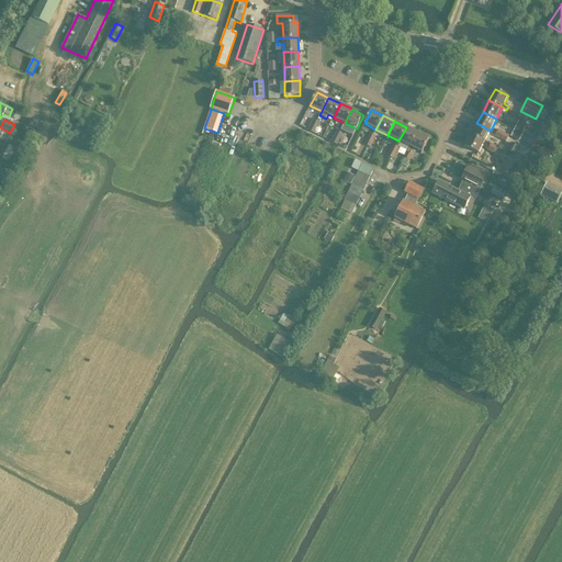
[(524,132),(527,126),(519,122),(516,127),(524,132)]
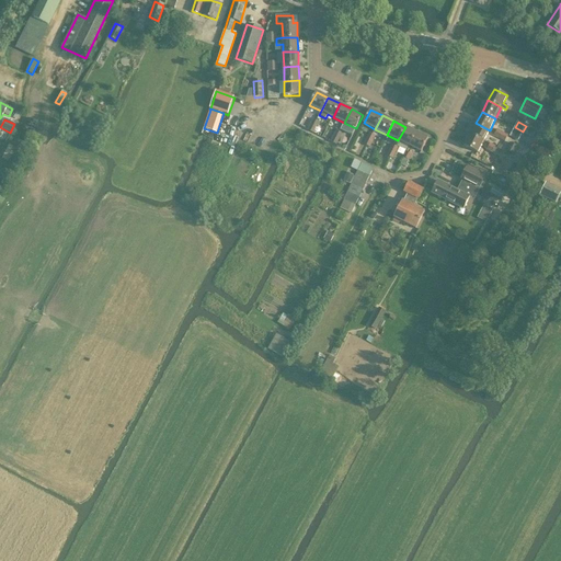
[(476,123),(470,135),(483,141),(490,130),(476,123)]
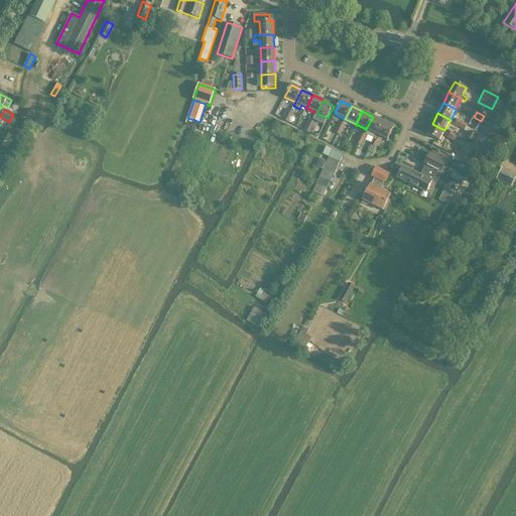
[(377,134),(383,122),(373,117),(366,129),(377,134)]
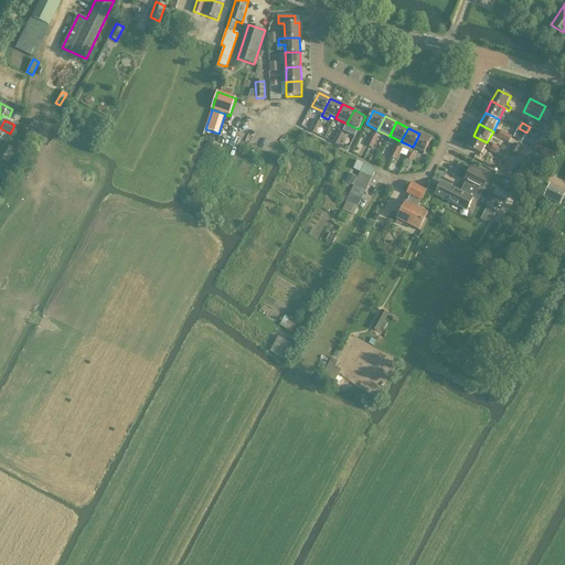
[(525,134),(518,129),(513,138),(522,141),(525,134)]
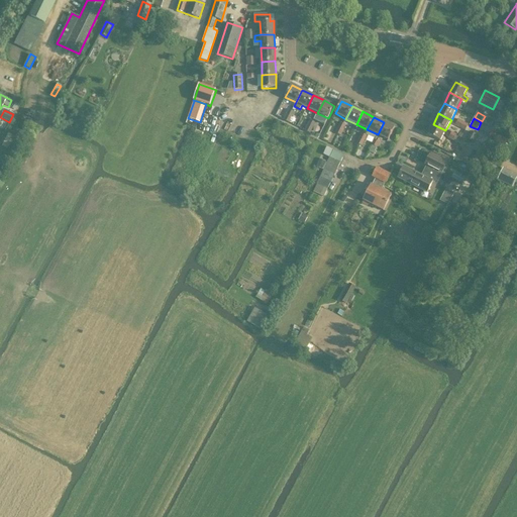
[(245,144),(261,122),(256,119),(241,142),(245,144)]
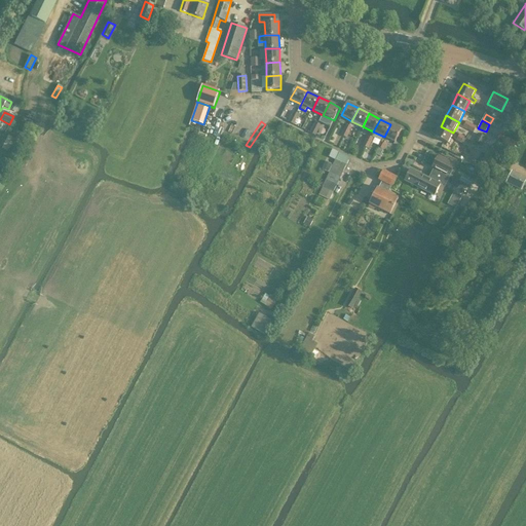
[(390,124),(384,137),(396,143),(402,129),(390,124)]
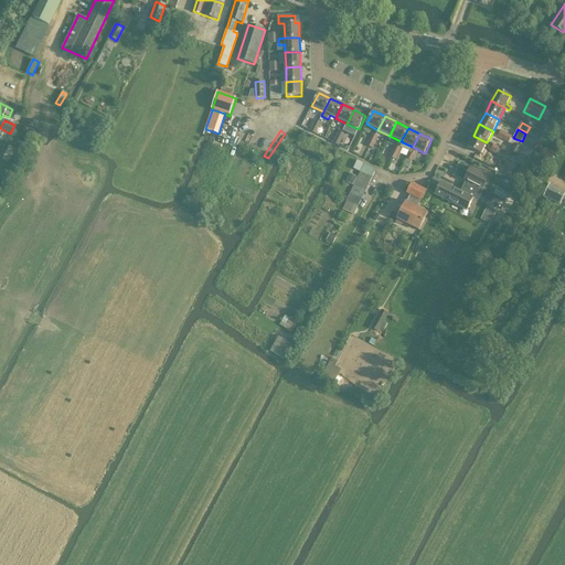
[(481,155),(487,142),(473,136),(468,147),(481,155)]
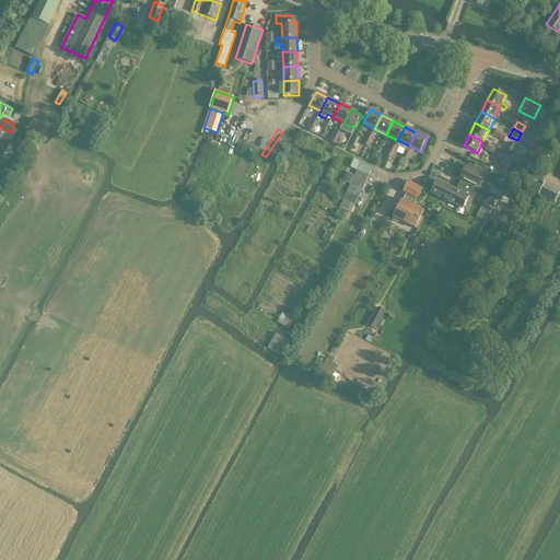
[(512,155),(516,148),(509,143),(504,151),(512,155)]
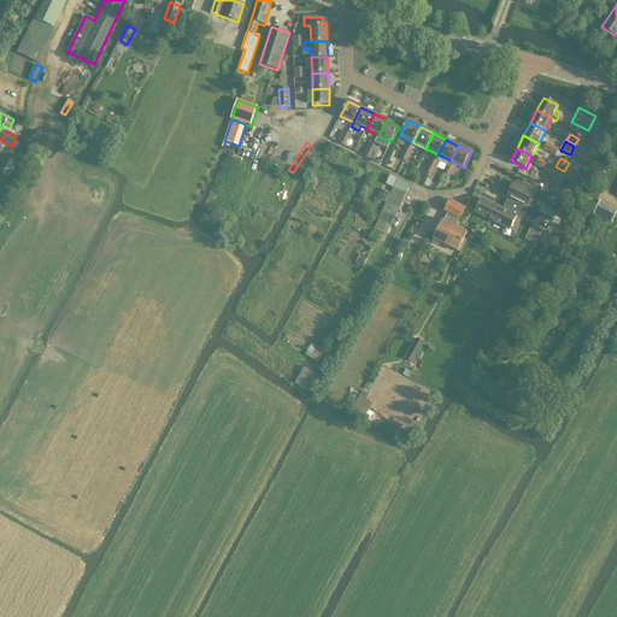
[(11,178),(18,164),(10,159),(1,175),(11,178)]
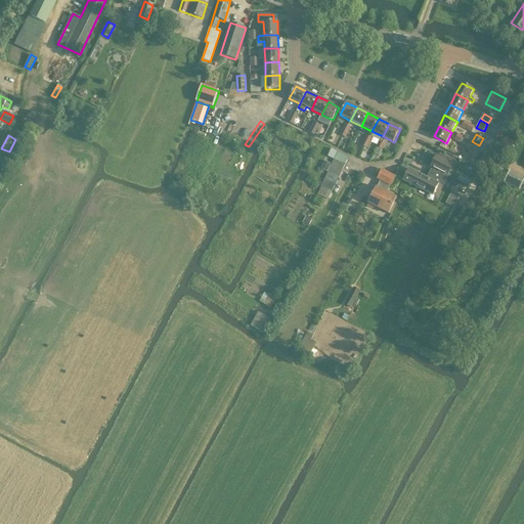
[(332,149),(328,157),(335,160),(345,165),(348,158),(338,153),(332,149)]
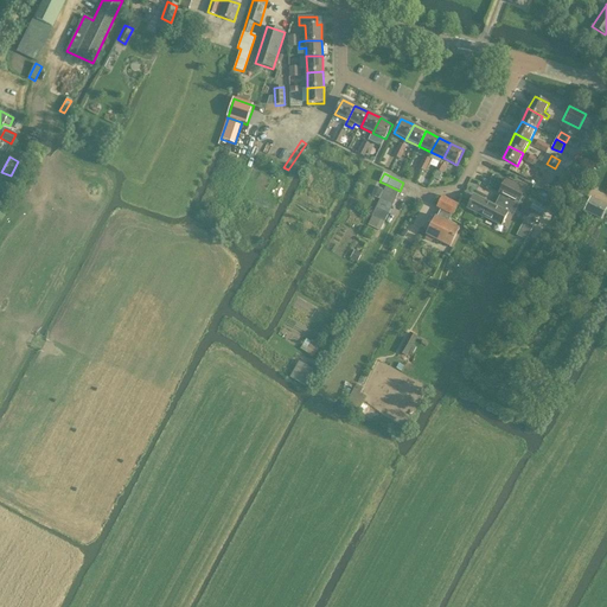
[(499,193),(502,195),(519,204),(528,187),(517,183),(515,186),(505,181),(499,193)]
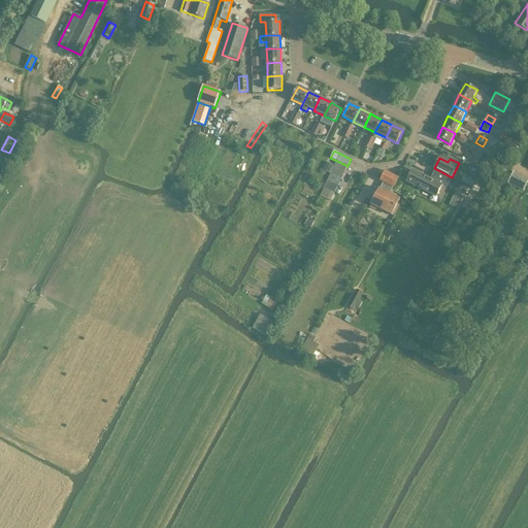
[(348,166),(337,161),(334,168),(343,173),(348,166)]
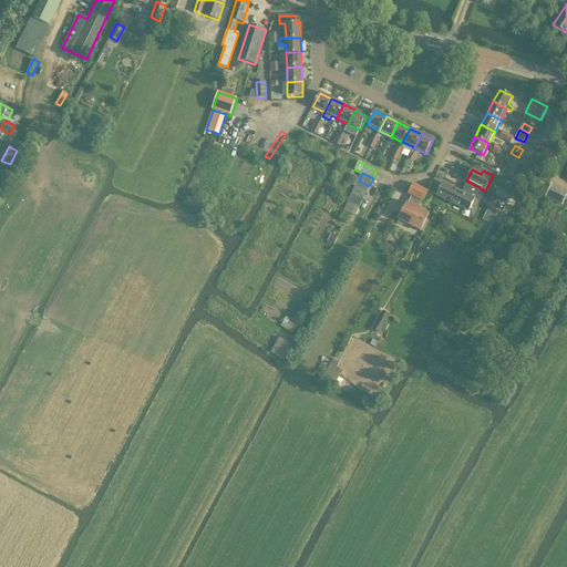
[(351,175),(348,183),(353,186),(358,178),(351,175)]
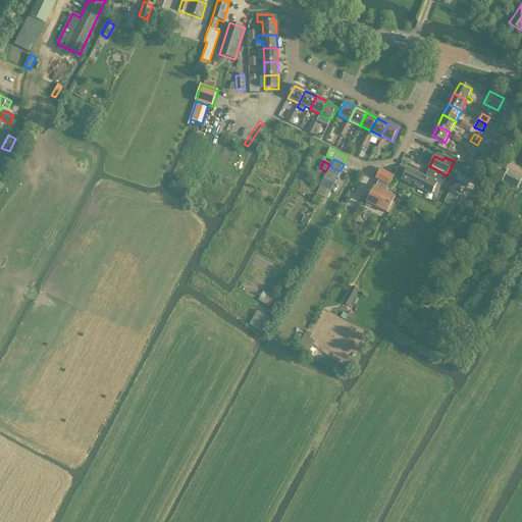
[(330,166),(326,173),(336,178),(340,171),(330,166)]
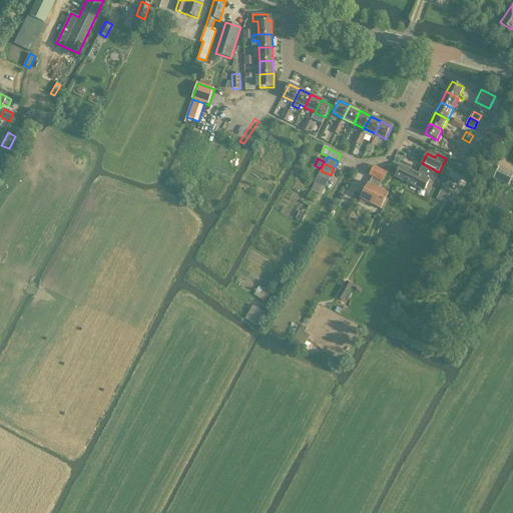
[(428,193),(439,172),(424,164),(419,175),(401,165),(395,176),(428,193)]
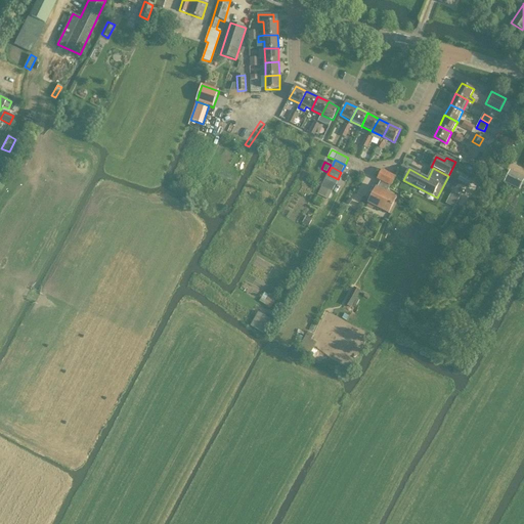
[(390,186),(395,177),(383,170),(378,180),(390,186)]
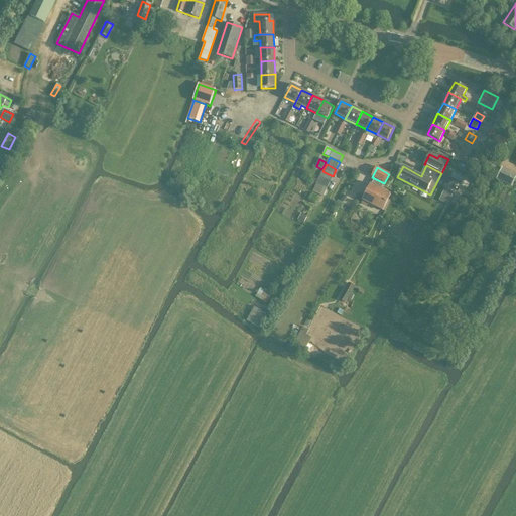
[(512,186),(515,176),(515,174),(502,168),(497,179),(512,186)]
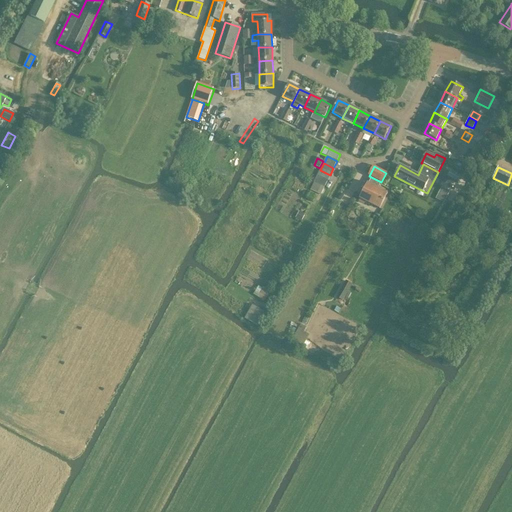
[(317,177),(327,182),(330,175),(320,170),(317,177)]
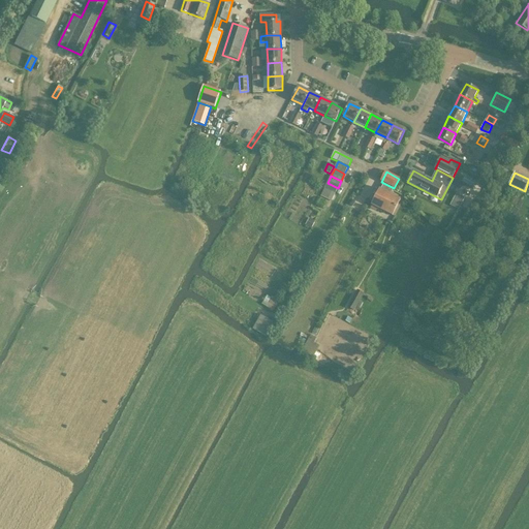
[(462,182),(473,188),(476,182),(466,176),(462,182)]
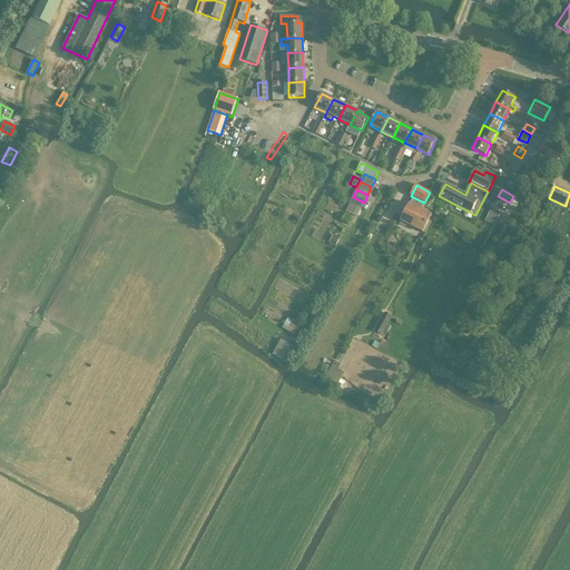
[(500,197),(491,193),(488,199),(497,204),(500,197)]
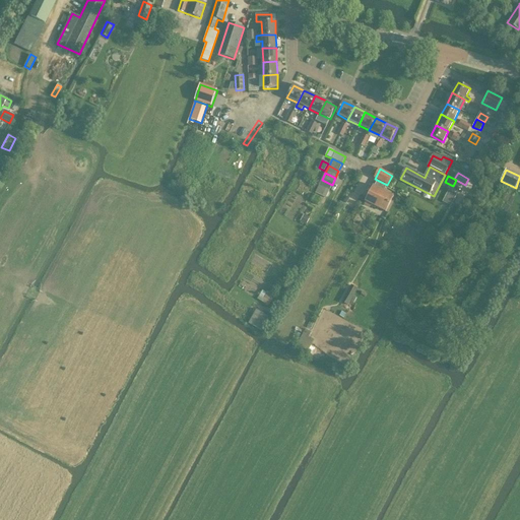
[(330,188),(332,185),(322,180),(319,187),(329,192),(330,188)]
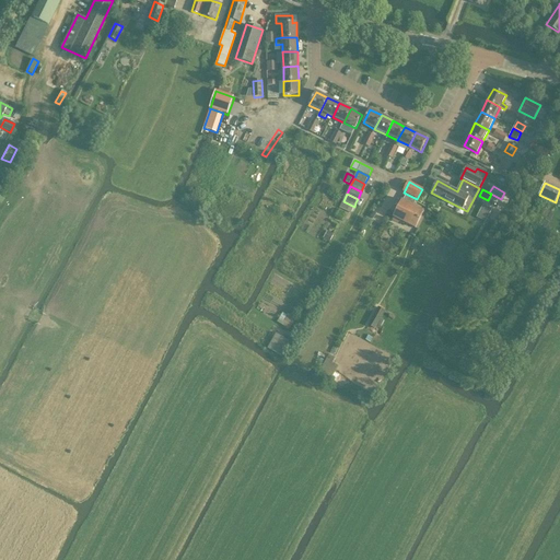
[(415,229),(423,211),(403,200),(394,218),(415,229)]
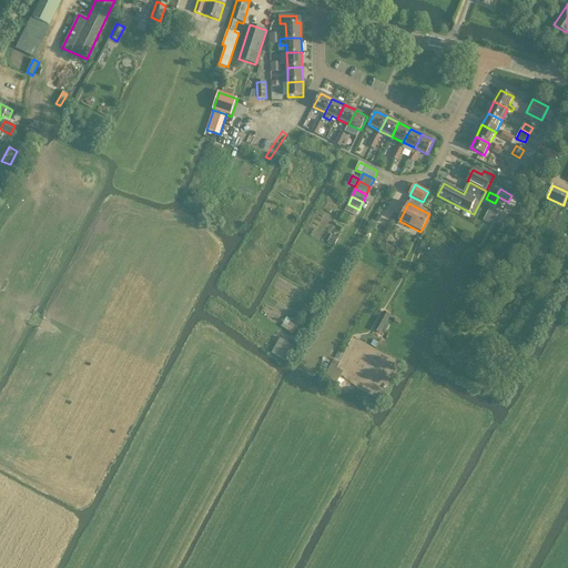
[(355,216),(359,210),(348,204),(345,212),(355,216)]
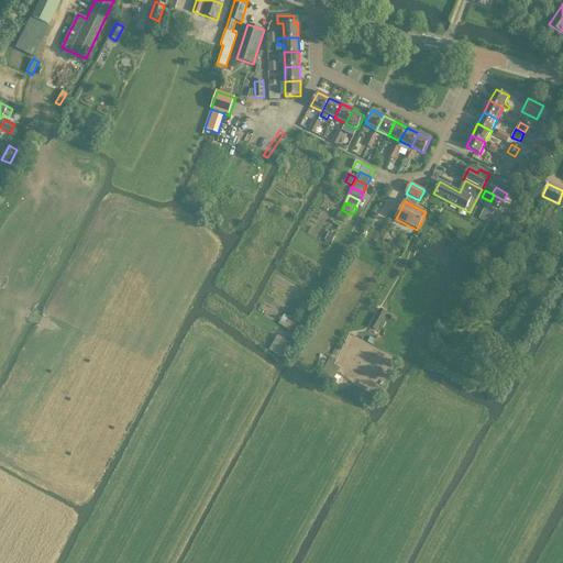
[(493,223),(498,210),(486,205),(481,218),(493,223)]
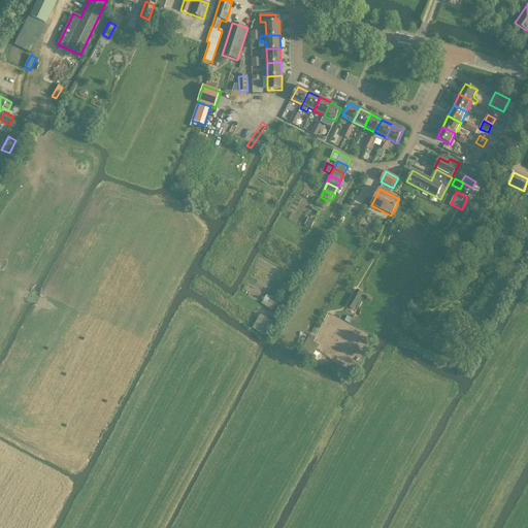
[(315,222),(309,218),(305,225),(310,228),(315,222)]
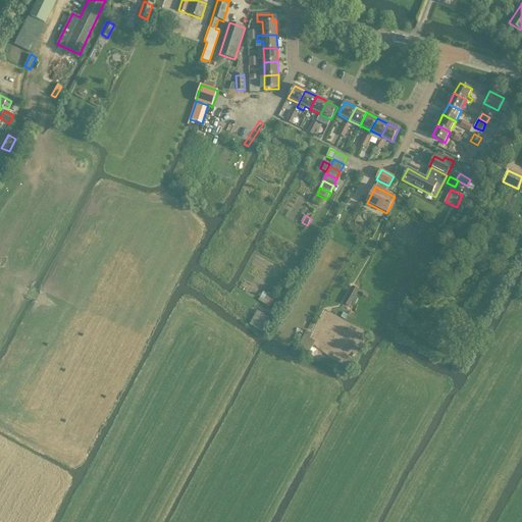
[(355,298),(359,290),(353,286),(344,303),(350,307),(352,303),(355,298)]
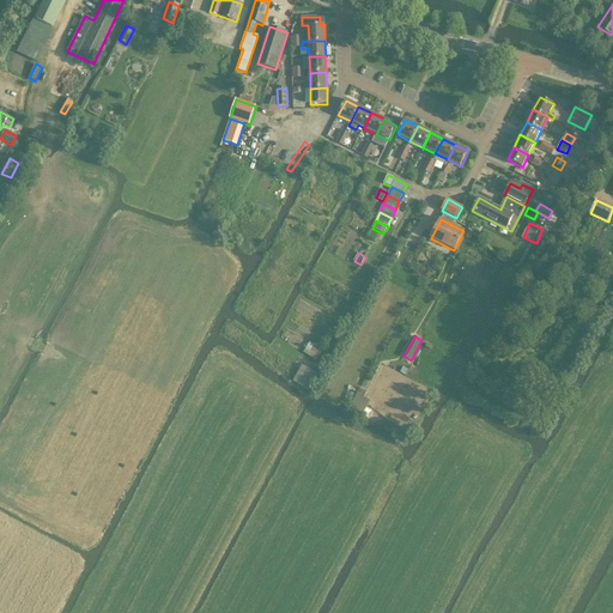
[(322,351),(309,343),(303,353),(316,360),(322,351)]
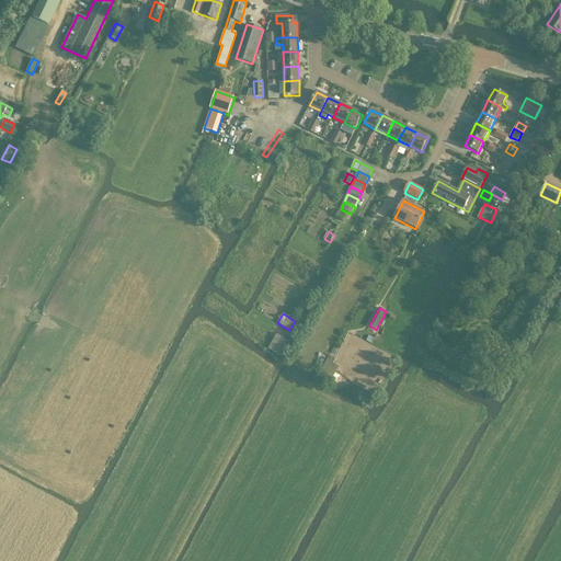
[(277,335),(274,340),(255,330),(251,338),(270,347),(268,348),(283,357),(290,344),(277,335)]
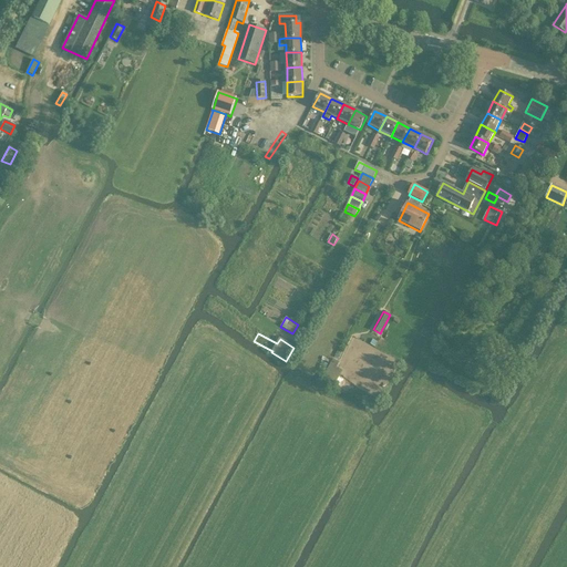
[(330,364),(322,379),(333,385),(342,371),(330,364)]
